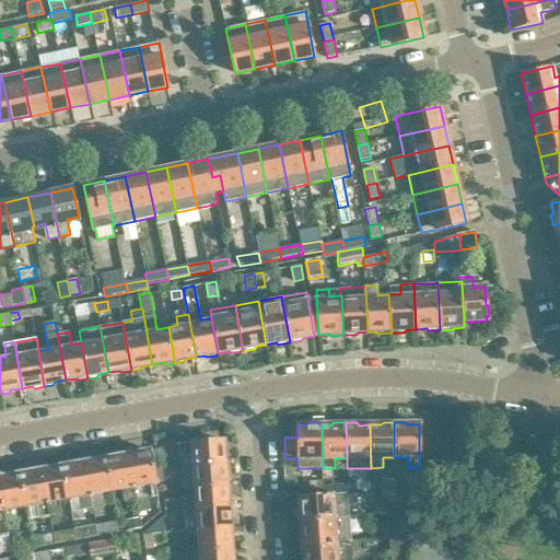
[(228,463),(228,452),(224,450),(224,441),(178,444),(181,466),(228,463)]
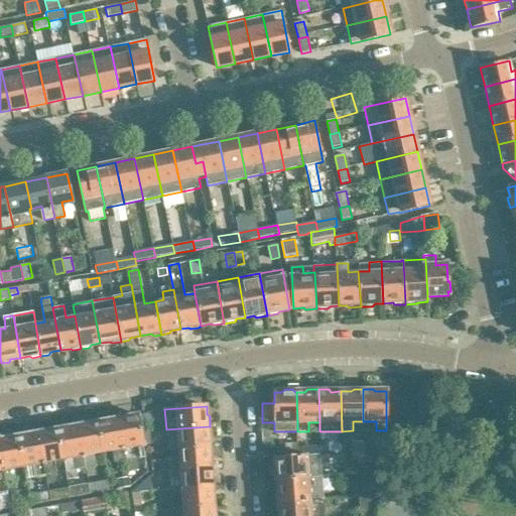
[(155,430),(152,413),(139,415),(142,431),(150,430),(150,431),(155,430)]
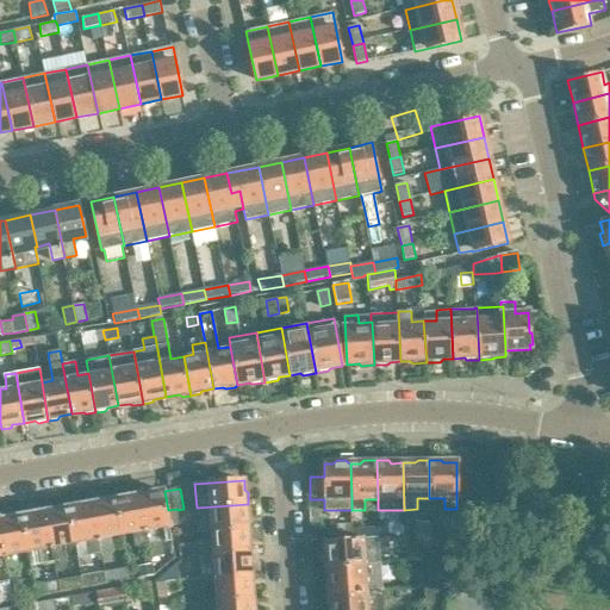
[(149,495),(141,496),(150,545),(153,556),(163,554),(161,543),(159,529),(169,528),(170,527),(168,510),(165,491),(162,492),(160,490),(151,491),(149,495)]
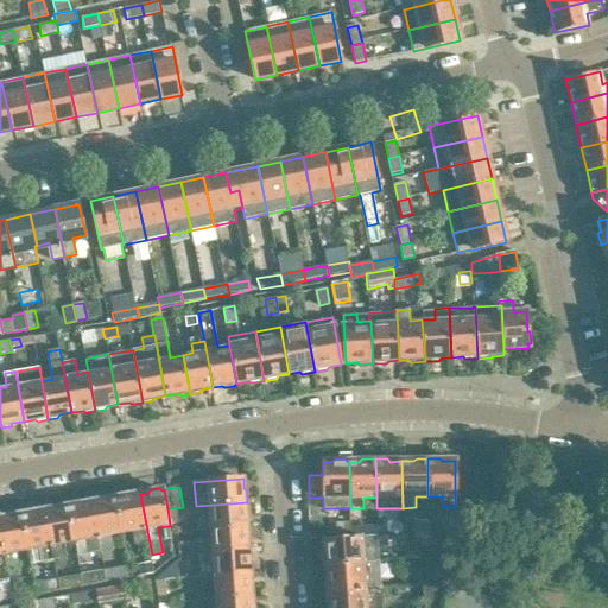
[(150,543),(140,494),(130,496),(127,494),(116,496),(124,534),(132,532),(134,545),(150,543)]
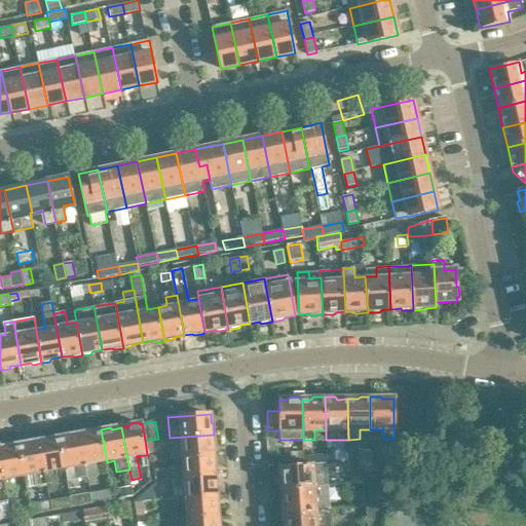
[(107,462),(101,429),(89,431),(89,433),(80,435),(88,478),(101,476),(99,463),(107,462)]
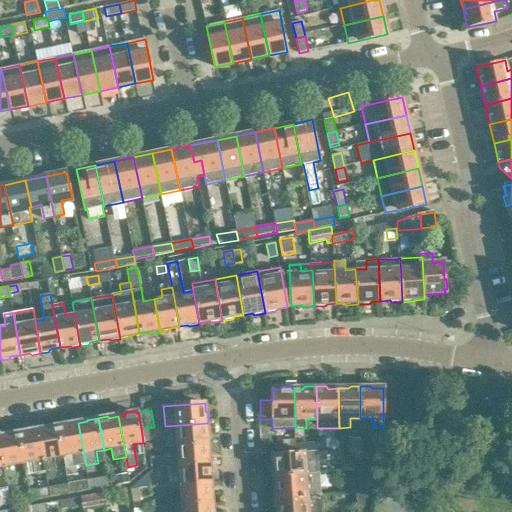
[(86,465),(78,423),(70,425),(67,423),(58,425),(64,457),(72,455),(74,467),(76,475),(88,473),(86,465)]
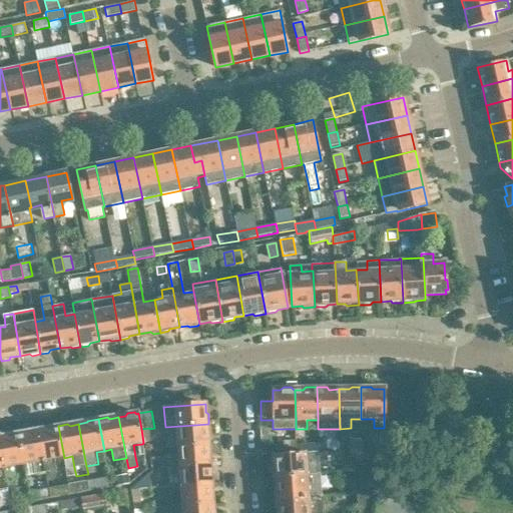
[(207,437),(209,434),(208,424),(165,427),(165,436),(165,448),(177,447),(177,446),(207,444),(207,437)]
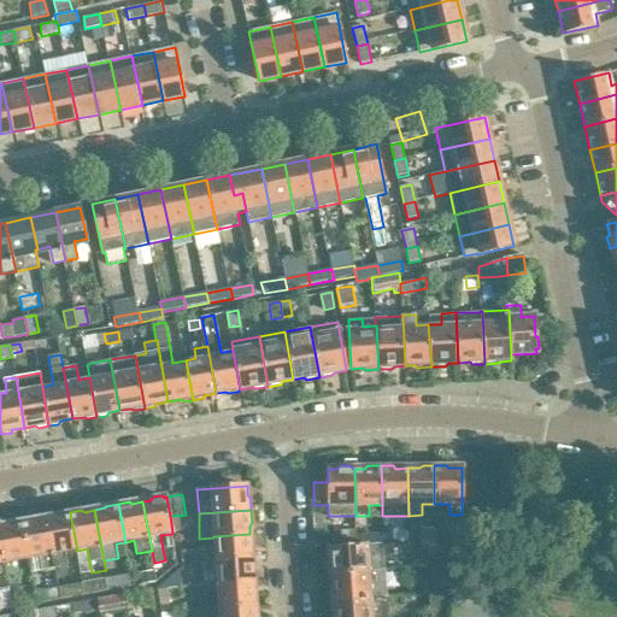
[(77,551),(70,512),(56,515),(56,517),(47,519),(56,569),(68,566),(65,553),(77,551)]
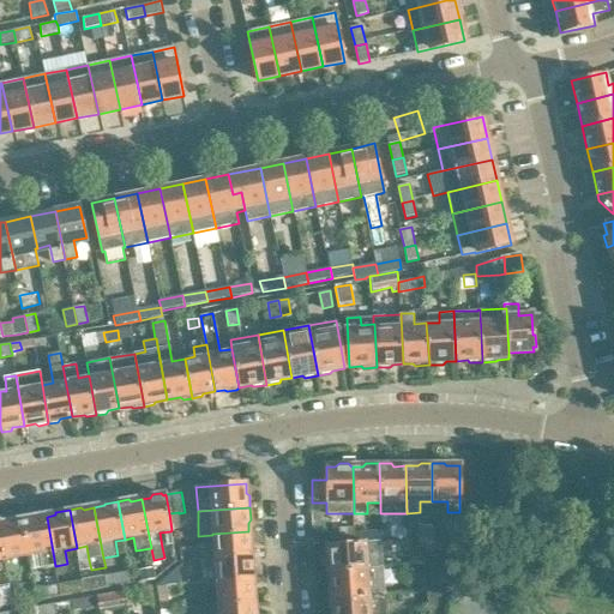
[(179,512),(169,513),(172,530),(180,529),(179,513),(179,512)]
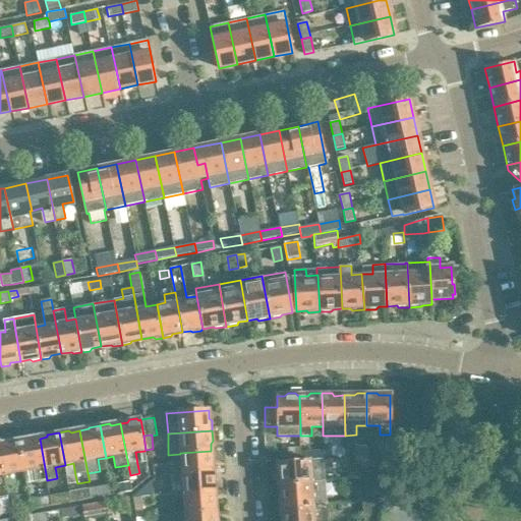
[(29,438),(18,440),(24,472),(26,483),(47,480),(40,439),(31,440),(29,438)]
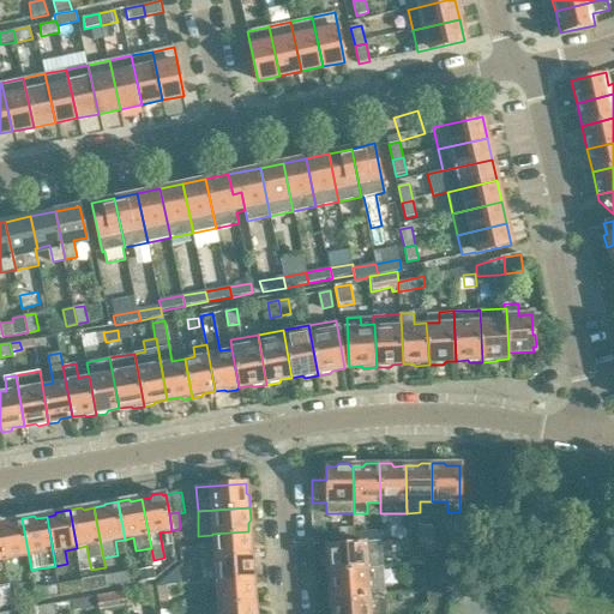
[(29,557),(22,518),(8,521),(8,523),(0,524),(0,531),(7,570),(5,570),(6,575),(8,575),(11,591),(19,590),(17,572),(20,572),(18,559),(29,557)]
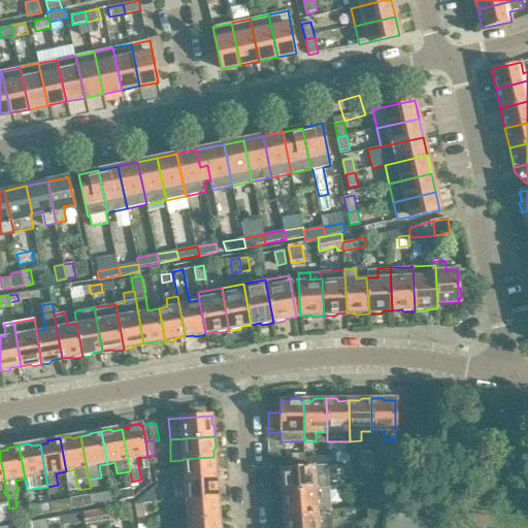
[(373,465),(372,454),(360,454),(360,467),(373,479),(373,465)]
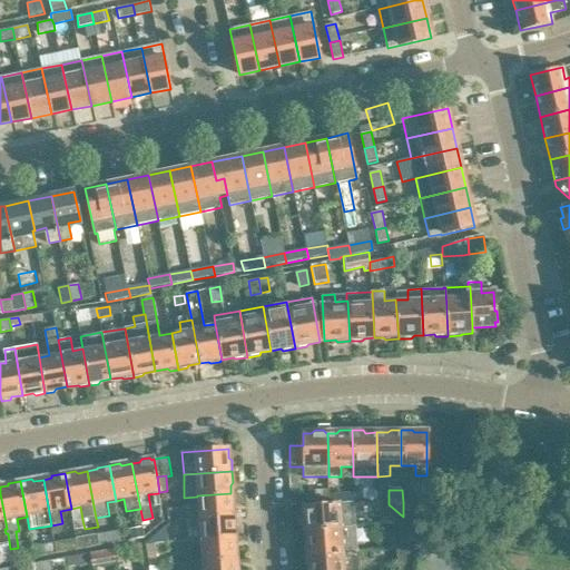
[(197,497),(184,498),(186,519),(233,516),(232,508),(235,504),(234,497),(231,493),(197,495),(197,497)]
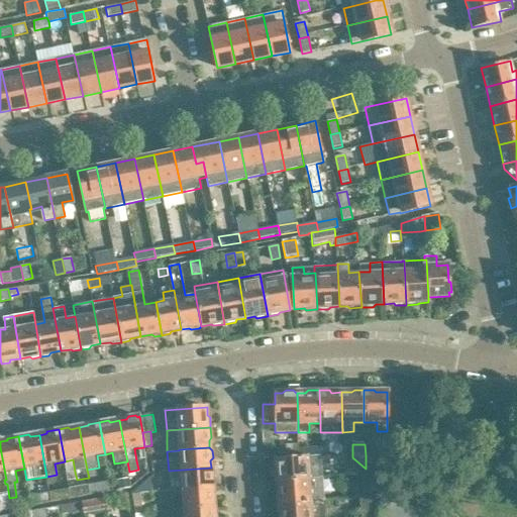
[(384,468),(388,454),(366,455),(366,469),(384,468)]
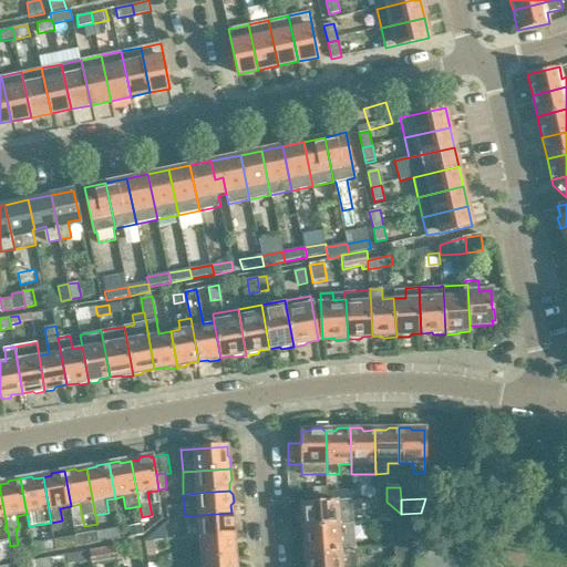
[(302,515),(300,516),(301,524),(305,526),(305,528),(340,526),(353,525),(351,500),(347,500),(302,503),(302,515)]
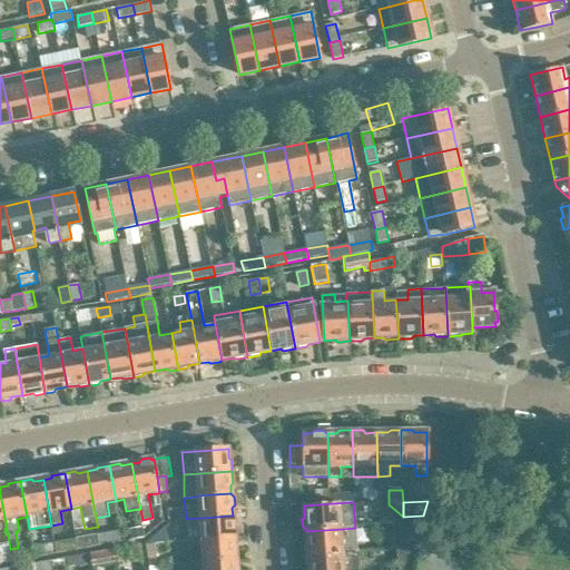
[(393,524),(393,516),(379,502),(380,524),(393,524)]
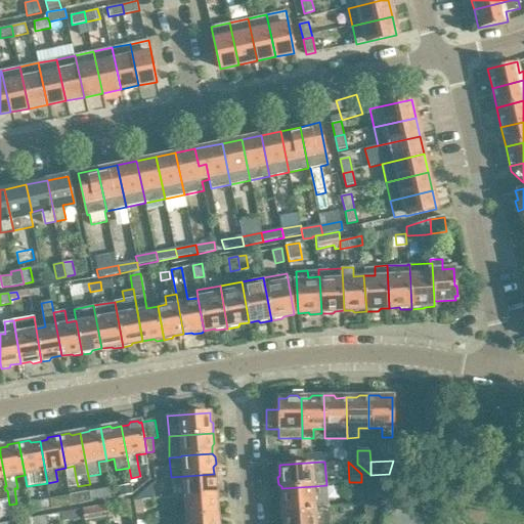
[(214,482),(214,474),(163,478),(163,485),(165,487),(172,486),(173,498),(215,495),(215,494),(217,492),(217,484),(214,482)]
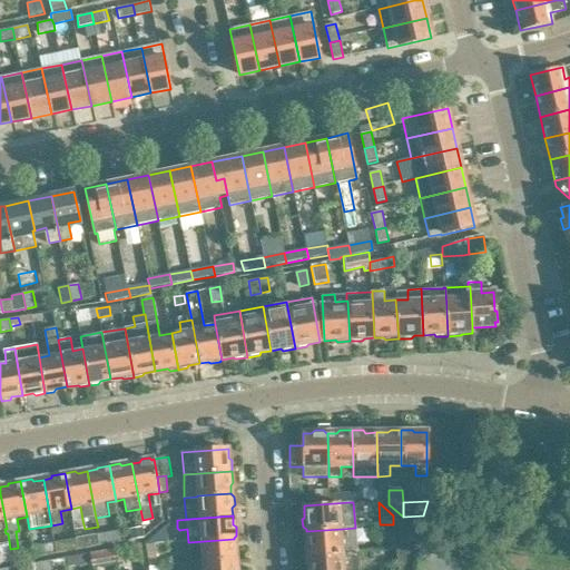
[(414,547),(421,523),(399,523),(400,547),(400,548),(414,547)]
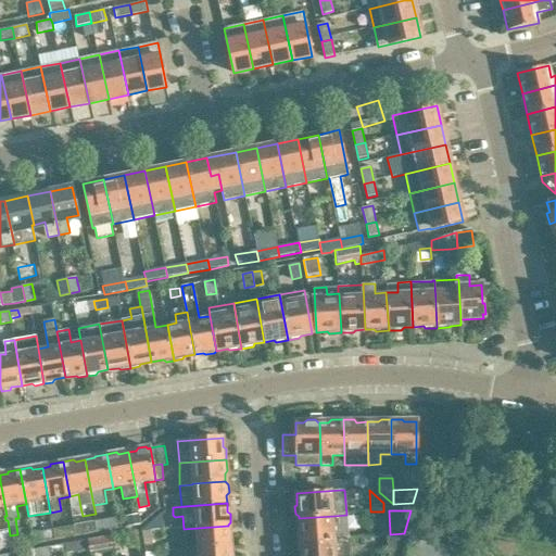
[(140,525),(138,512),(126,514),(127,527),(140,525)]
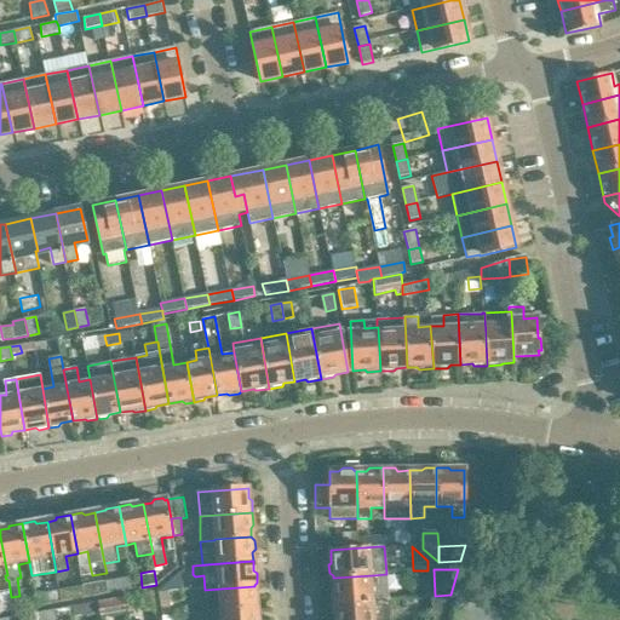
[(181,573),(158,592),(168,592),(183,591),(181,573)]
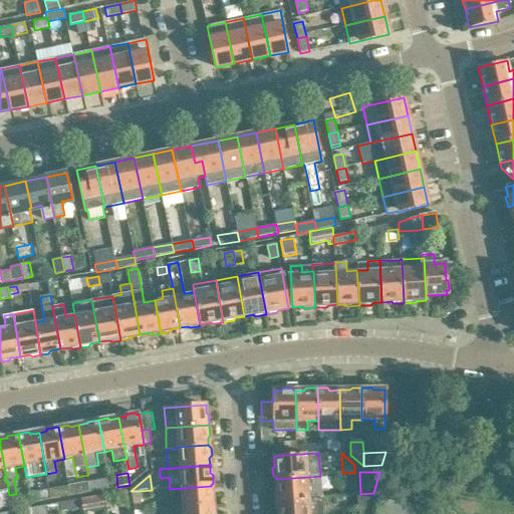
[(318,498),(318,497),(317,487),(308,488),(308,477),(276,479),(276,482),(274,484),(274,490),(277,492),(278,501),(318,498)]
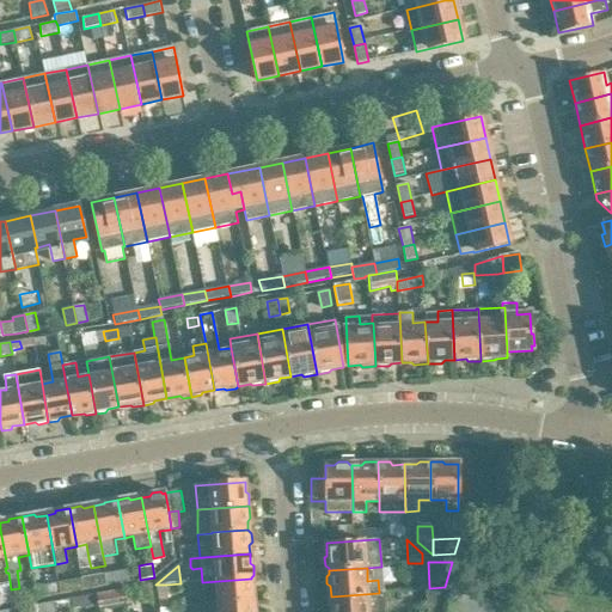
[(106,575),(109,586),(133,581),(130,570),(106,575)]
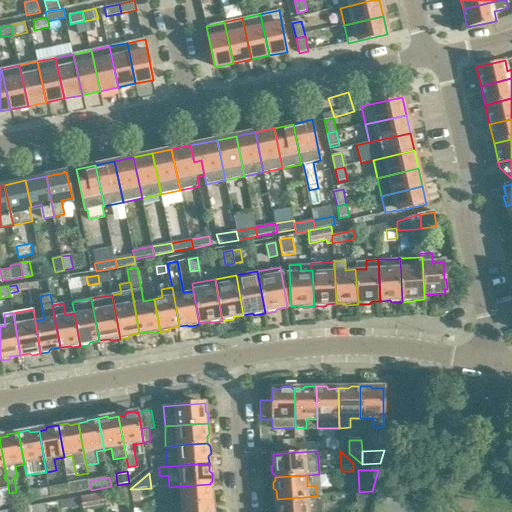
[(68,484),(48,487),(50,497),(70,493),(68,484)]
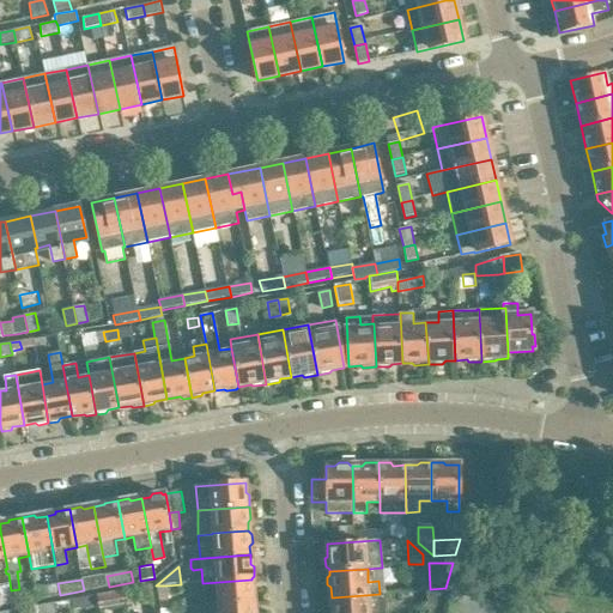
[(256,600),(255,590),(253,588),(252,580),(202,583),(204,607),(254,604),(254,602),(256,600)]
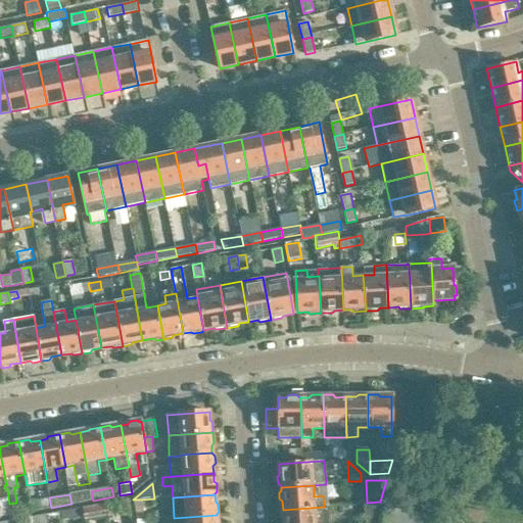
[(51,508),(49,497),(30,502),(32,511),(51,508)]
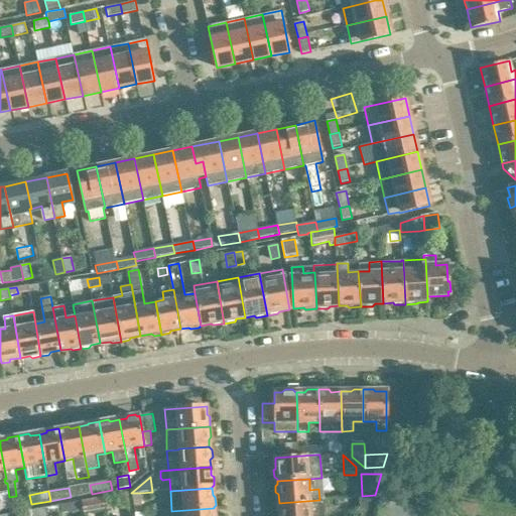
[(140,493),(131,493),(135,513),(141,512),(140,493)]
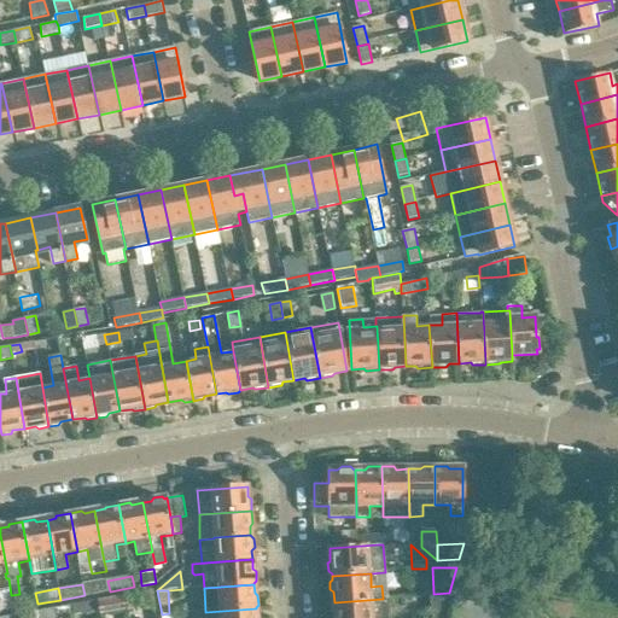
[(127,611),(124,596),(97,601),(99,611),(100,616),(127,611)]
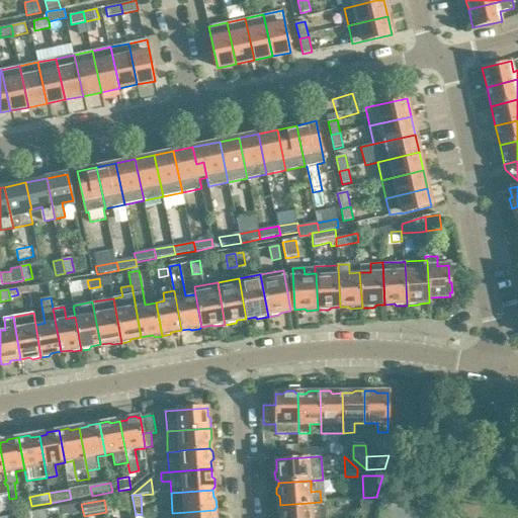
[(326,517),(325,501),(321,501),(321,502),(280,505),(280,514),(278,517),(326,517)]
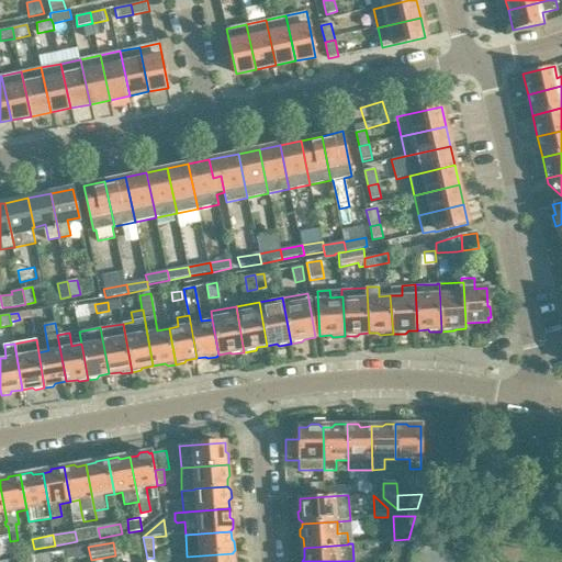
[(90,555),(88,547),(64,550),(66,559),(90,555)]
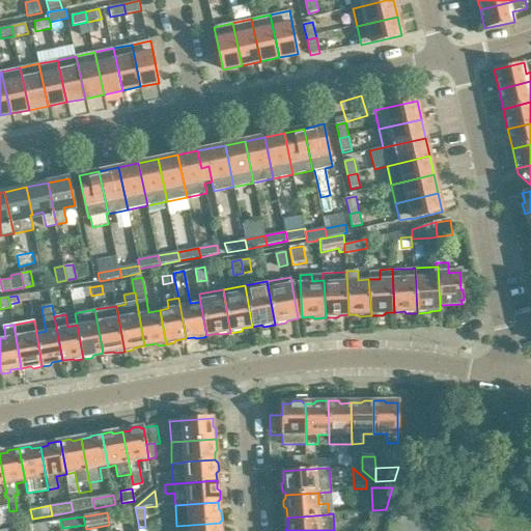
[(483,530),(488,530),(492,520),(475,516),(472,529),(483,530)]
